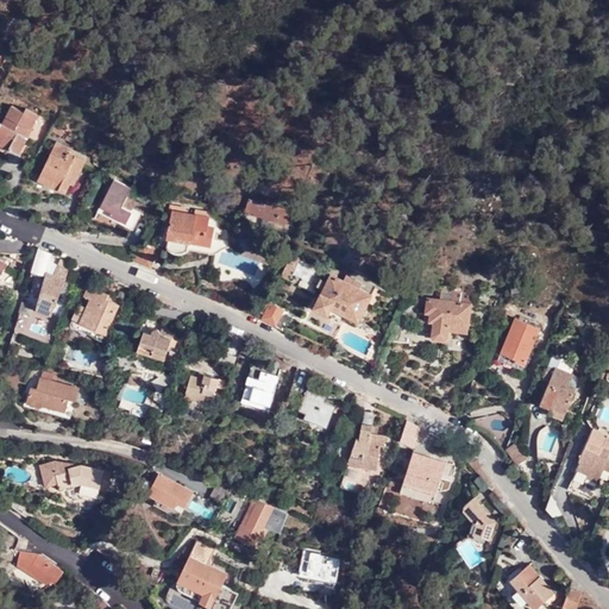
[(29,127),(31,129),(38,115),(25,110),(24,112),(12,105),(2,123),(0,121),(0,139),(2,140),(13,146),(11,150),(19,154),(26,138),(24,137),(29,127)]
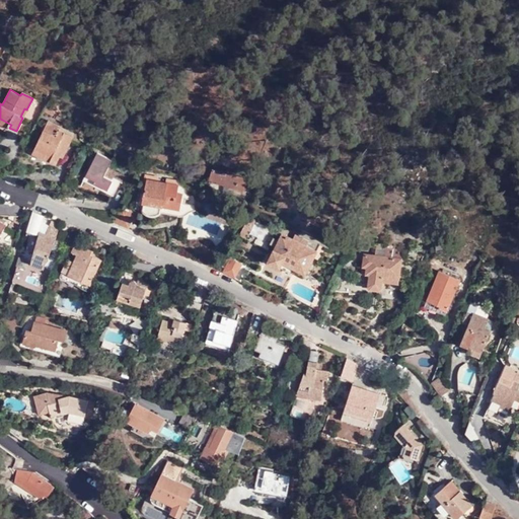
[(54,110),(44,105),(42,109),(52,115),(54,110)]
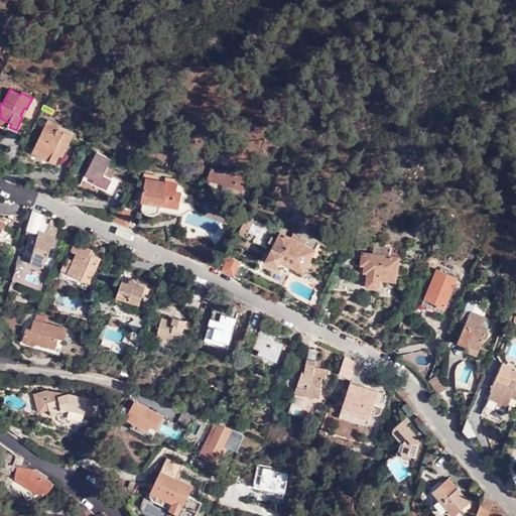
[(66,142),(69,143),(73,135),(57,128),(59,125),(48,119),(33,149),(50,156),(49,160),(55,162),(60,154),(66,142)]
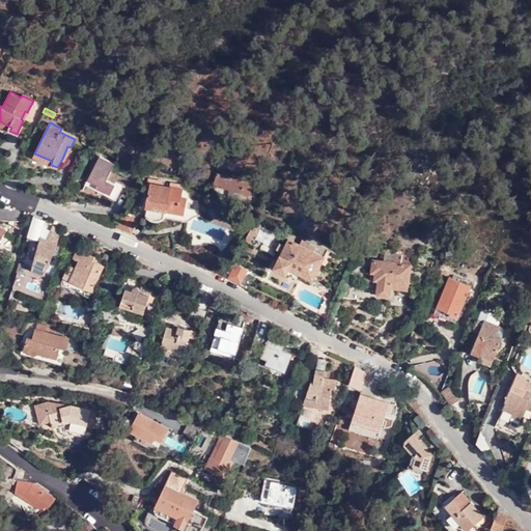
[(64,161),(71,147),(67,146),(62,159),(64,161)]
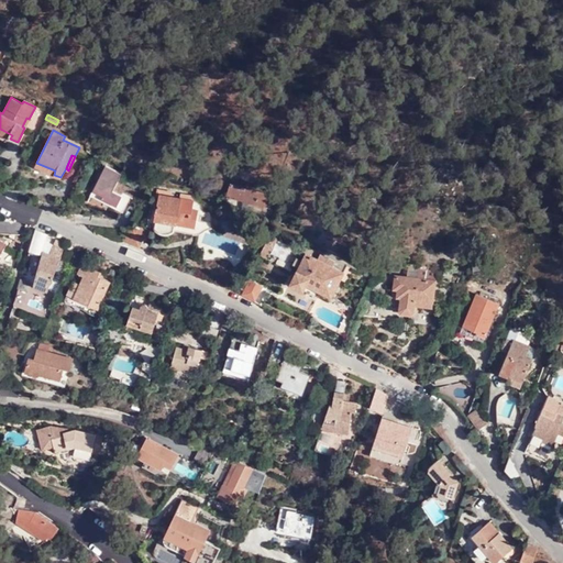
[(55,170),(36,163),(35,166),(54,175),(55,170)]
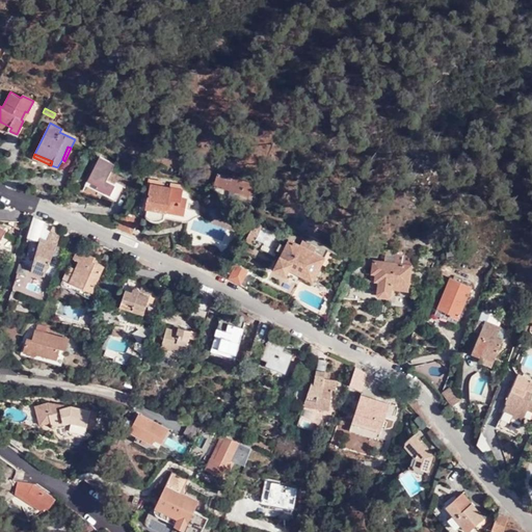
[(115,163),(100,156),(86,183),(115,200),(123,185),(125,186),(128,180),(112,170),(115,163)]
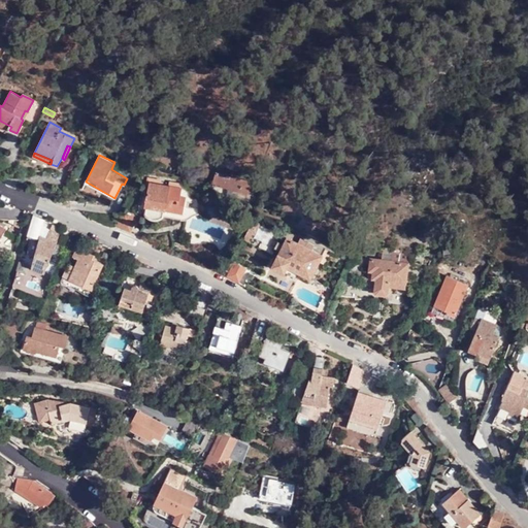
[(251,183),(217,171),(212,183),(246,193),(251,183)]
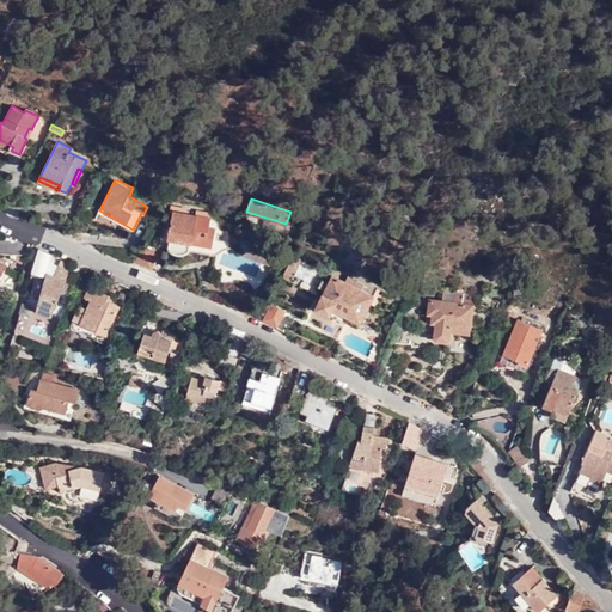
[(204,245),(207,236),(209,226),(210,218),(175,210),(170,238),(171,239),(170,245),(171,245),(172,249),(176,250),(179,251),(184,250),(187,249),(189,249),(190,242),(204,245)]
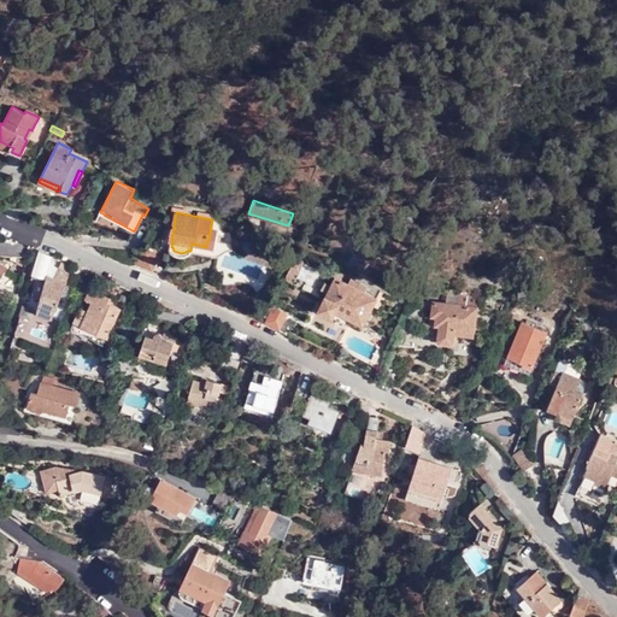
[(39,305),(54,311),(66,282),(54,276),(54,280),(47,277),(39,305)]
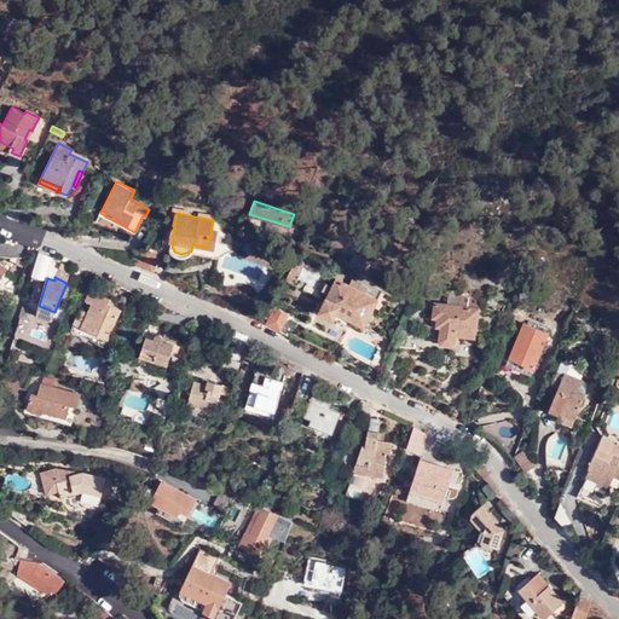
[(366,293),(348,284),(336,278),(333,285),(328,293),(319,311),(335,319),(339,312),(365,325),(375,305),(379,299),(366,293)]
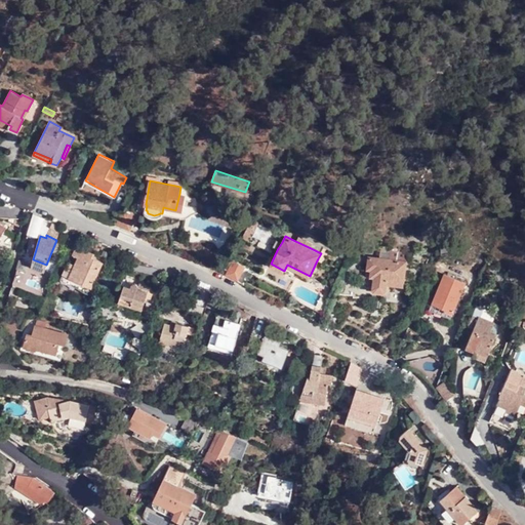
[(298,236),(295,241),(311,248),(313,243),(298,236)]
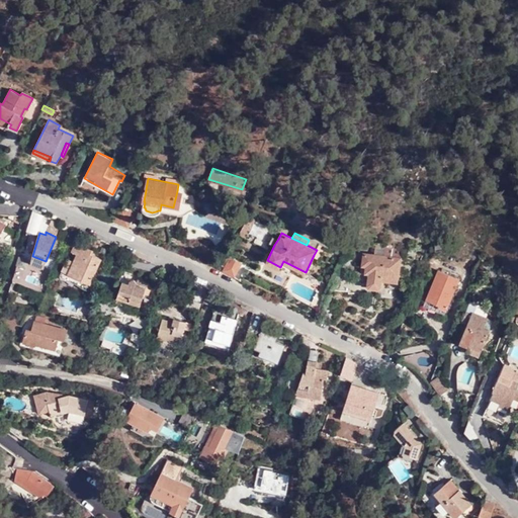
[(76,252),(73,259),(67,272),(89,282),(90,279),(101,258),(94,255),(90,253),(92,248),(75,241),(71,250),(76,252)]
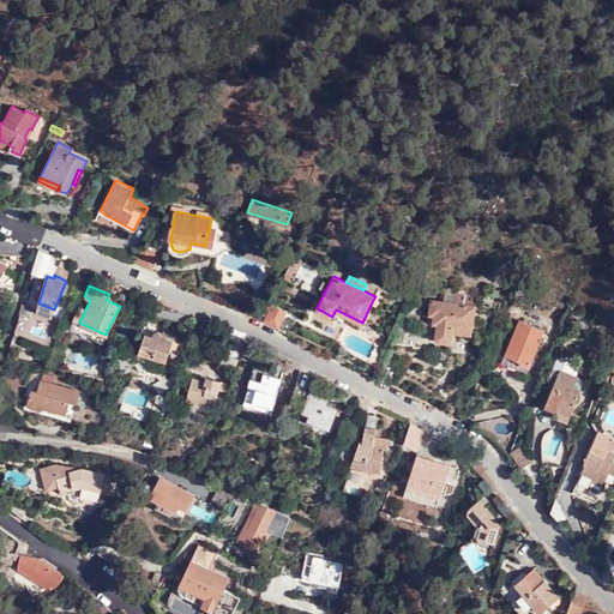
[(378,289),(375,296),(372,302),(379,307),(386,294),(378,289)]
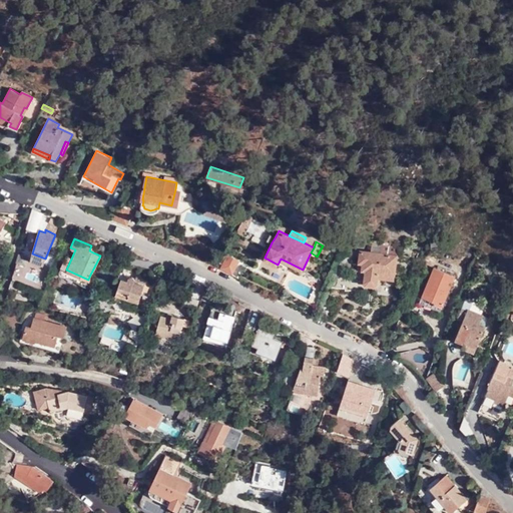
[(381,252),(382,244),(373,243),(372,250),(381,252)]
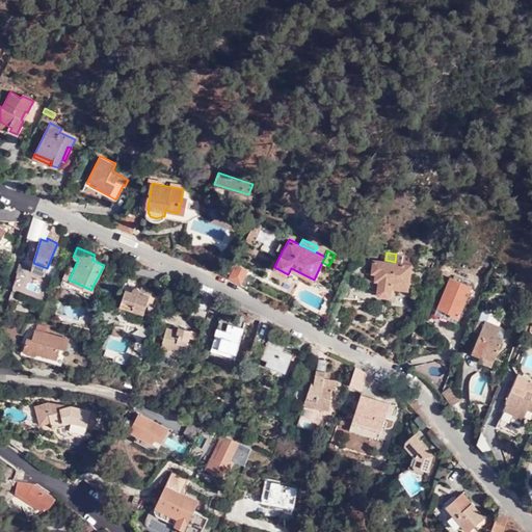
[(413,257),(396,254),(395,262),(386,260),(373,259),(372,272),(376,273),(375,280),(379,281),(378,295),(391,296),(393,295),(393,293),(394,288),(408,290),(413,257)]
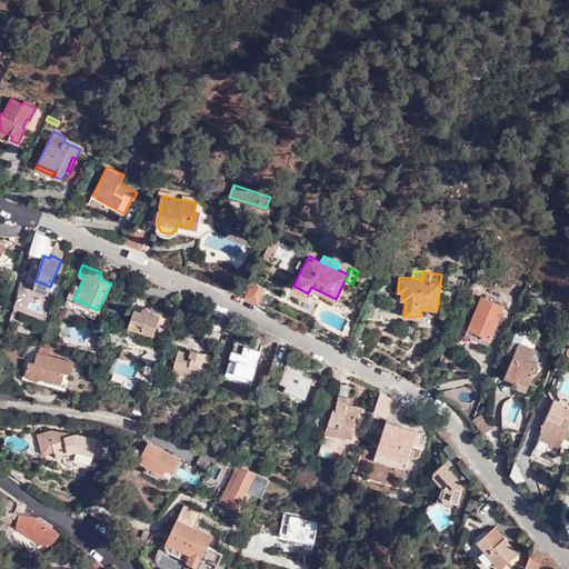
[(48,292),(50,287),(36,281),(33,287),(48,292)]
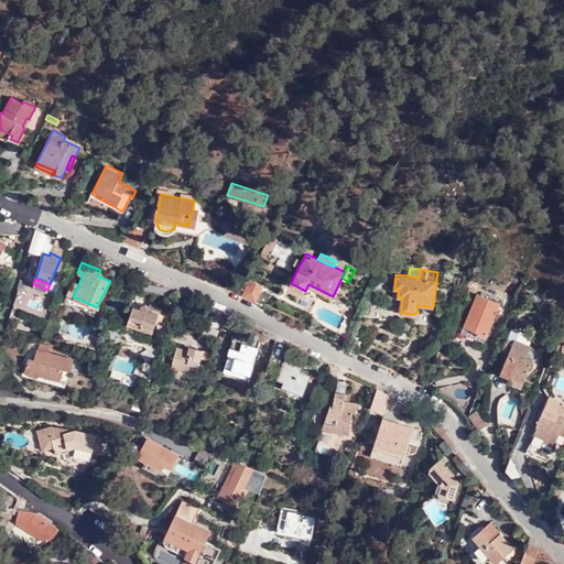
[(73,296),(79,282),(73,279),(65,296),(66,300),(69,302),(76,304),(83,306),(93,313),(96,314),(98,314),(100,313),(101,310),(100,306),(98,304),(97,307),(73,296)]
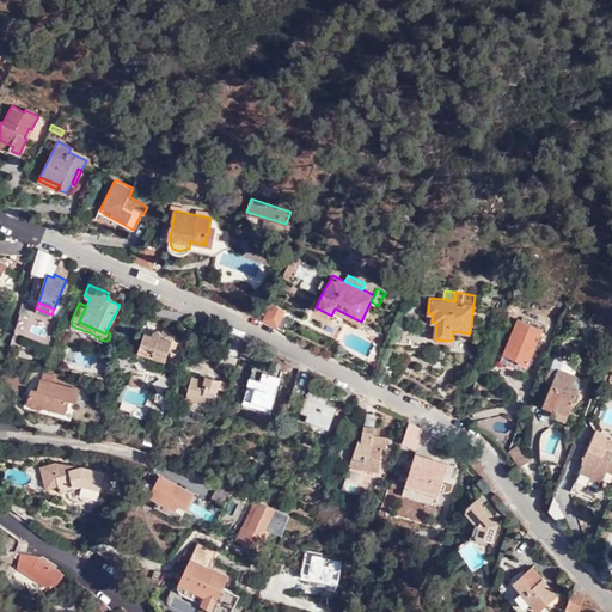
[(263,319),(277,326),(286,310),(271,303),(263,319)]
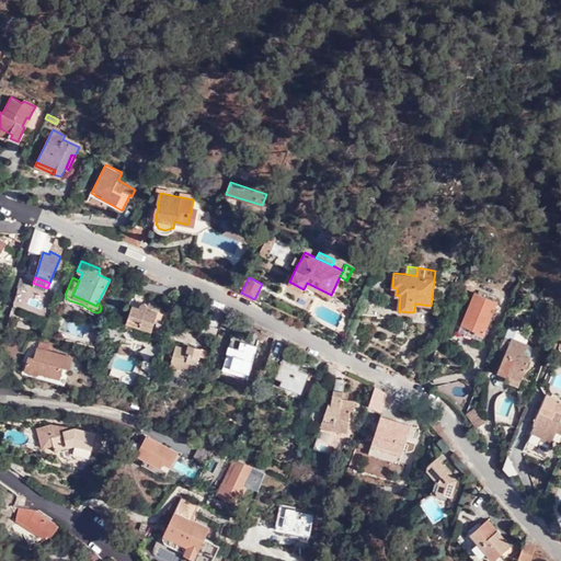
[(497,302),(474,292),(459,328),(482,339),(497,302)]
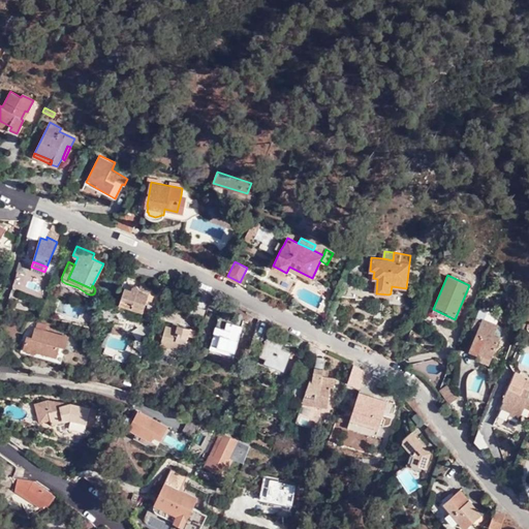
[(139,289),(150,293),(151,289),(143,281),(139,289)]
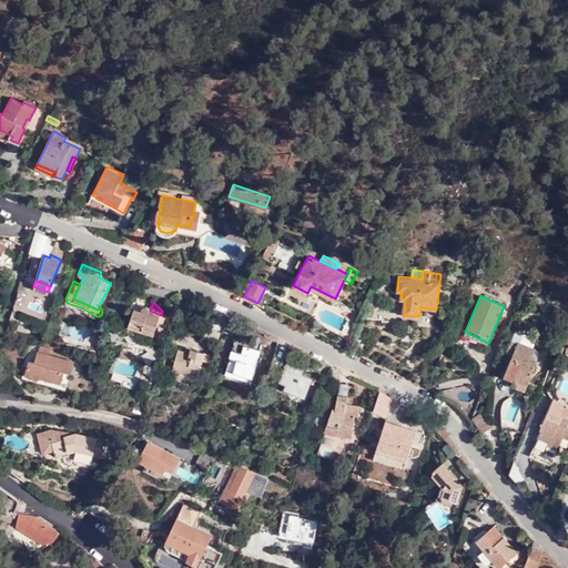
[(154,335),(161,315),(150,311),(142,308),(141,312),(134,310),(129,327),(154,335)]
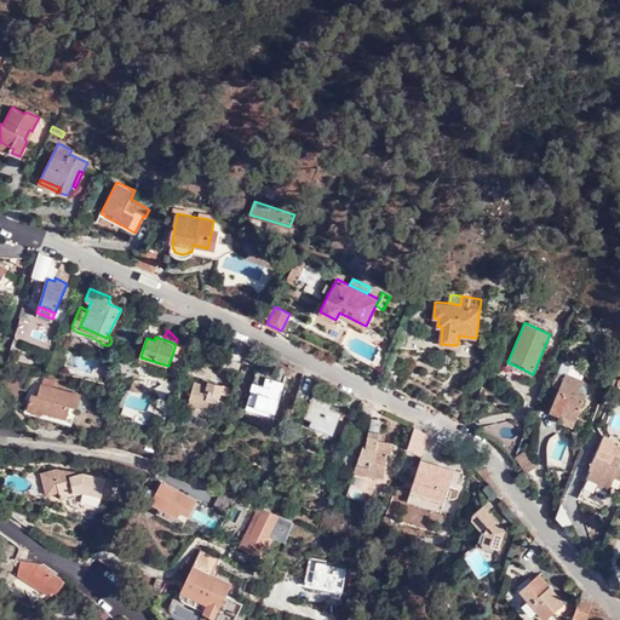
[(68,344),(58,340),(51,356),(52,356),(53,356),(61,360),(68,344)]
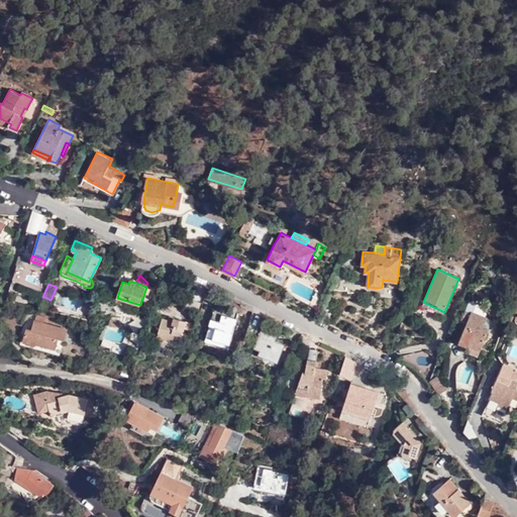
[(320,302),(320,299),(307,293),(305,298),(318,304),(320,302)]
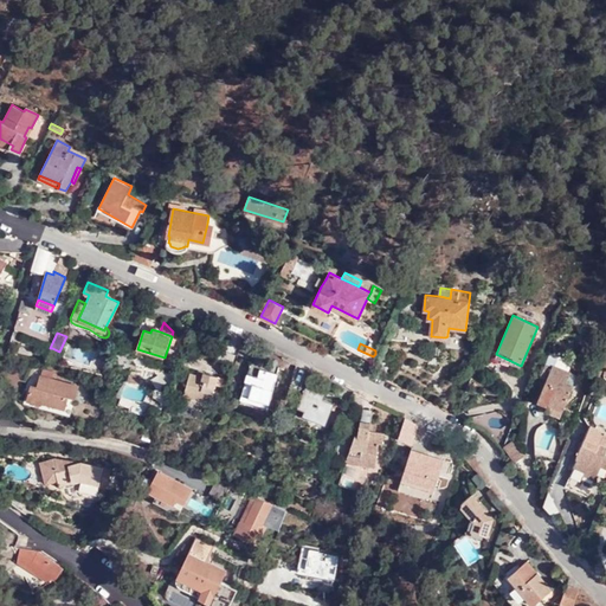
[(55,362),(59,352),(52,348),(51,348),(46,360),(55,362)]
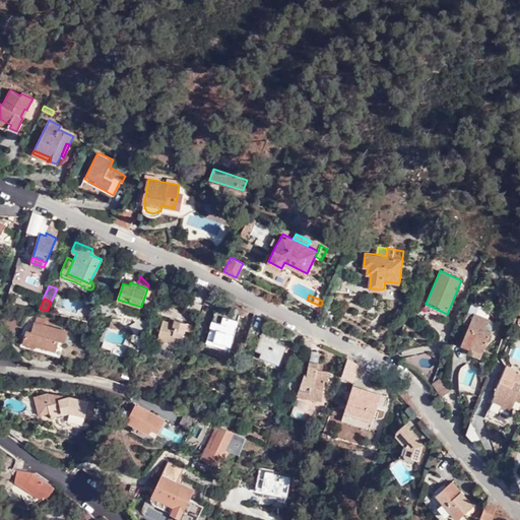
[(140,312),(141,307),(118,300),(117,304),(140,312)]
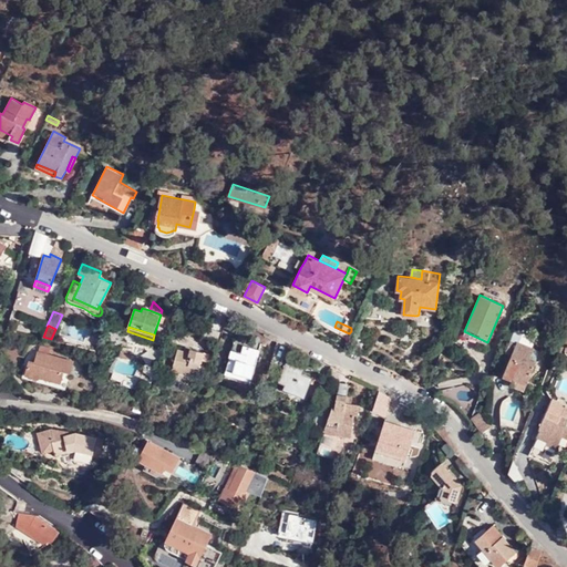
[(527,383),(534,366),(528,362),(529,358),(534,348),(517,340),(503,375),(514,380),(514,378),(527,383)]
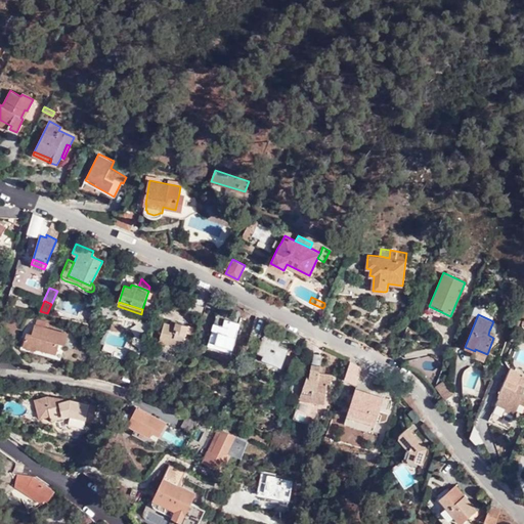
[(214,322),(209,340),(222,344),(221,348),(231,351),(239,321),(229,318),(227,325),(223,324),(214,322)]
